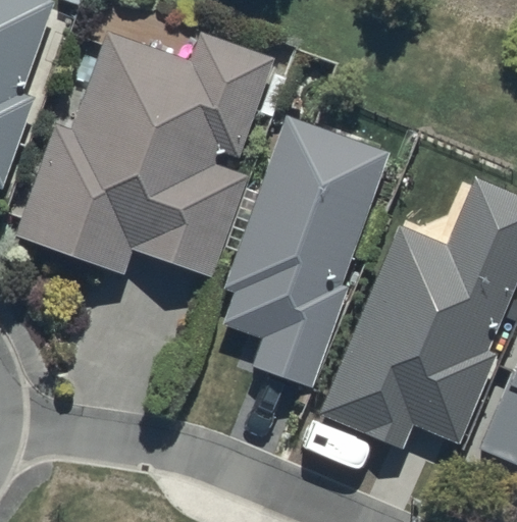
[(19,97),(53,5),(40,0),(0,0),(0,193),(2,194),(35,102),(19,97)]
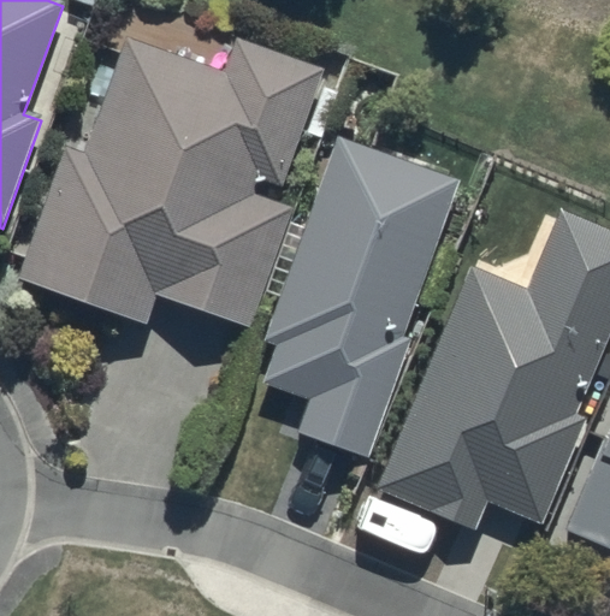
[(282,184),(325,71),(241,40),(226,80),(128,41),(86,153),(72,148),(23,278),(144,325),(157,292),(253,330),(300,206),(259,190),(264,177),(282,184)]
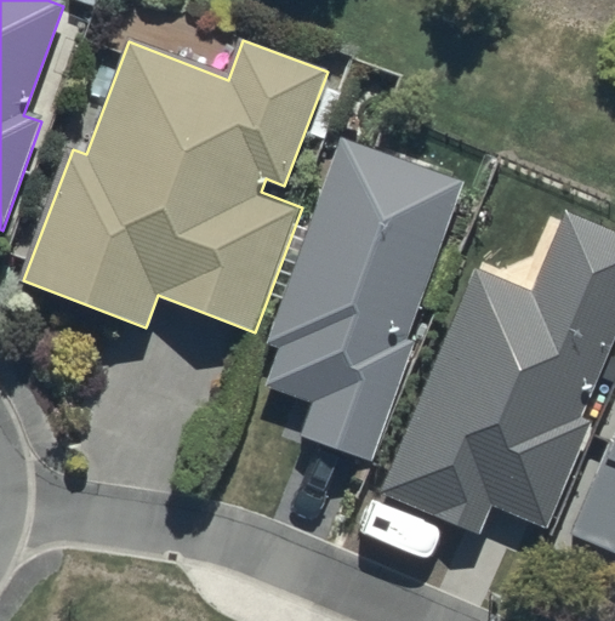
[(408,340),(457,184),(460,177),(339,138),(272,347),(284,352),(271,394),(311,408),(299,445),(375,469),(416,342),(408,340)]
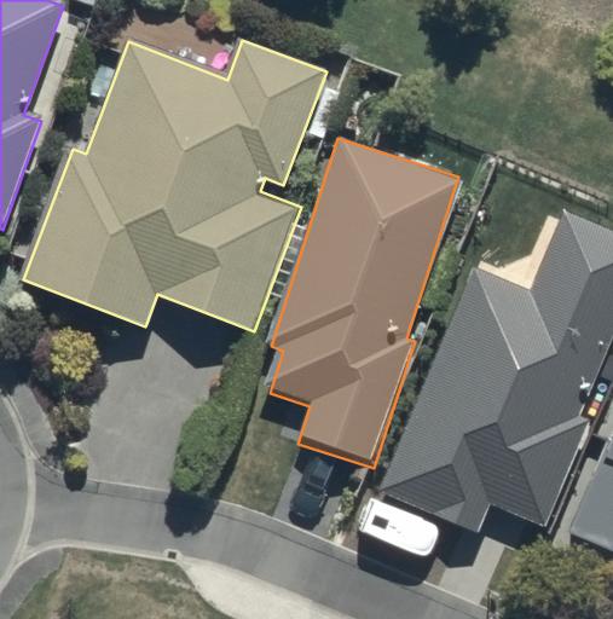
[(579,421),(612,337),(612,233),(559,213),(527,291),(473,270),(381,493),(484,536),(495,508),(542,527),(585,423),(579,421)]
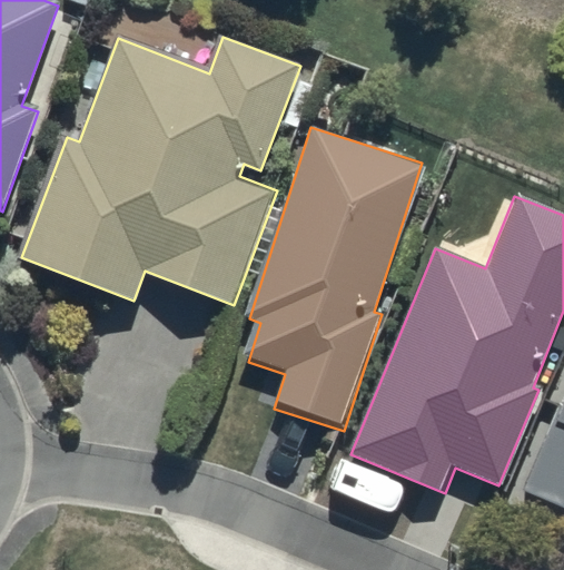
[(563,402),(522,500),(563,518),(563,402)]
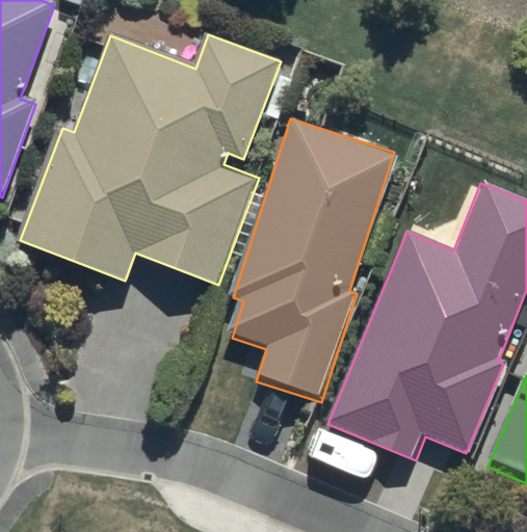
All buildings are outlined.
